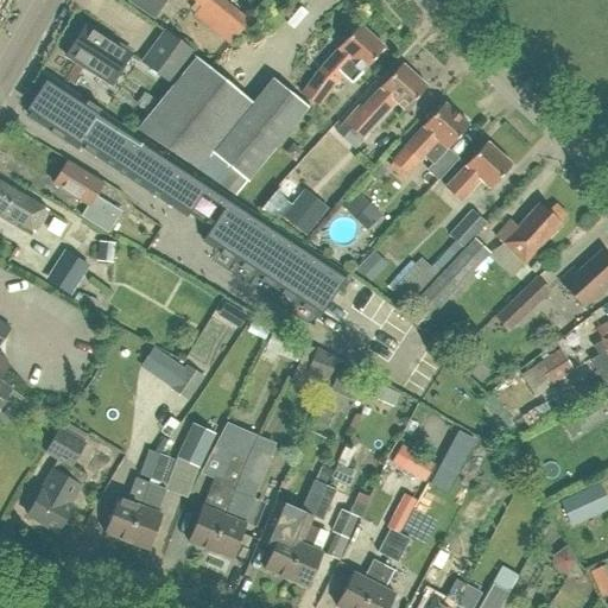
[(128,0),(127,2),(153,19),(165,0),(128,0)]
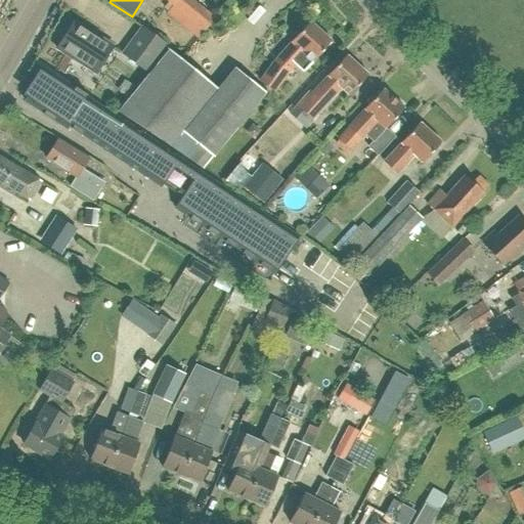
[(215,17),(192,0),(165,0),(172,5),(166,13),(198,38),(215,17)]
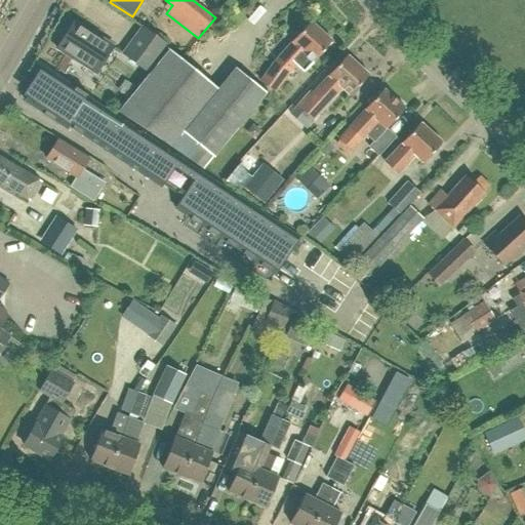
[(288,74),(296,65),(304,71),(309,66),(332,41),(309,21),(276,58),(260,80),(273,91),(288,74)]
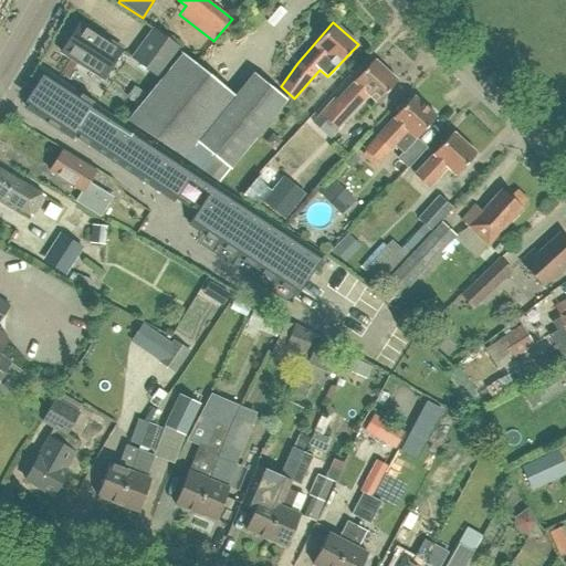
[(79,24),(61,52),(104,80),(122,51),(79,24)]
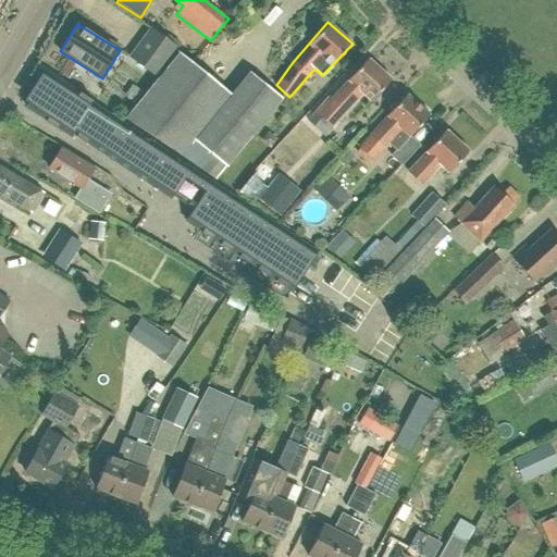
[(150,27),(128,57),(137,63),(134,67),(141,73),(145,70),(156,77),(177,48),(150,27)]
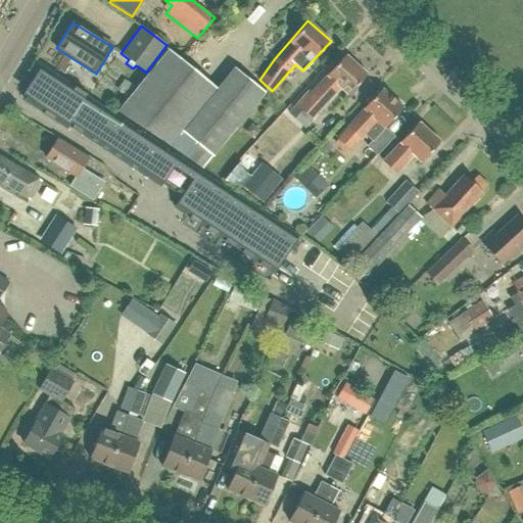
[(148,73),(117,111),(169,146),(217,89),(169,48),(148,73)]
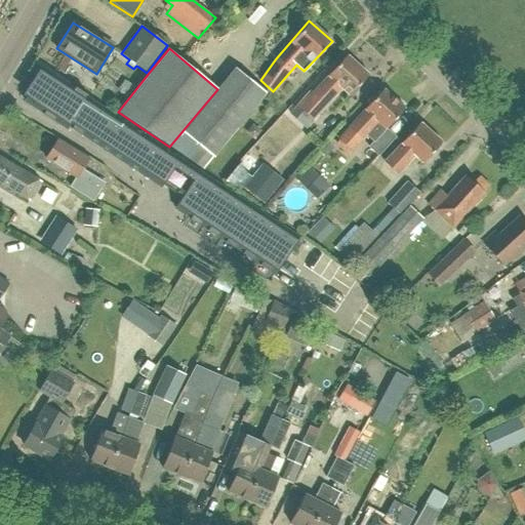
[(310,90),(289,113),(305,128),(341,88),(350,96),(368,76),(347,55),(312,92),(310,90)]
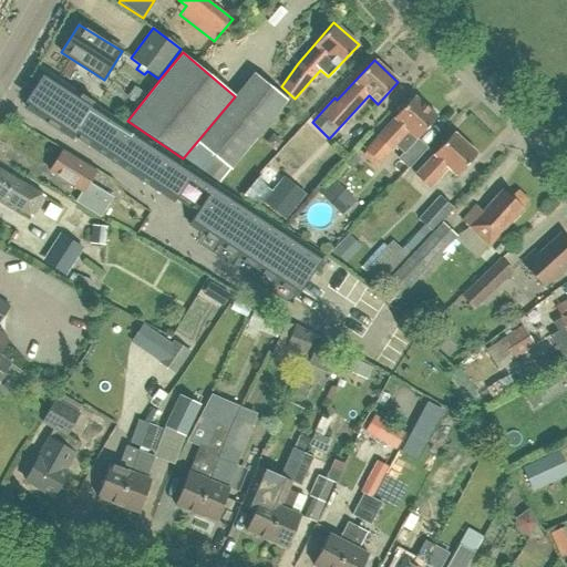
[(235,96),(183,158),(219,182),(287,101),(254,74),(235,96)]
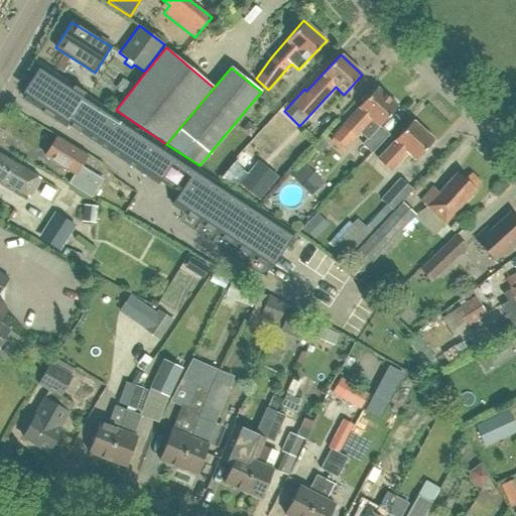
[(293,233),(196,168),(175,155),(44,69),(43,72),(26,97),(25,99),(65,126),(67,123),(157,182),(158,180),(170,163),(189,176),(178,194),(171,204),(270,268),(293,233)]
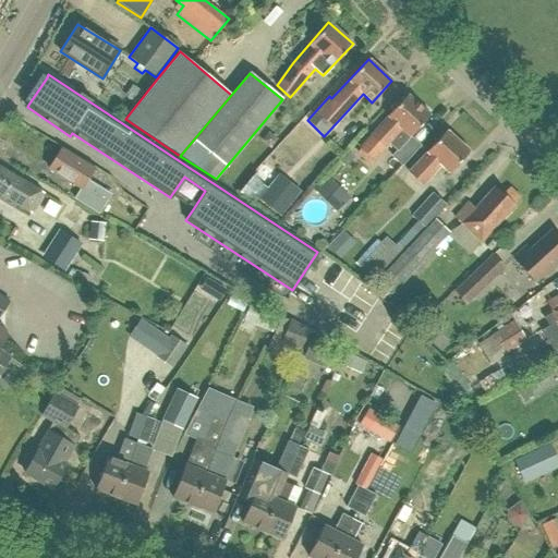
[(390,144),(396,150),(390,156),(402,167),(421,146),(410,135),(429,114),(408,95),(359,147),(374,161),(390,144)]
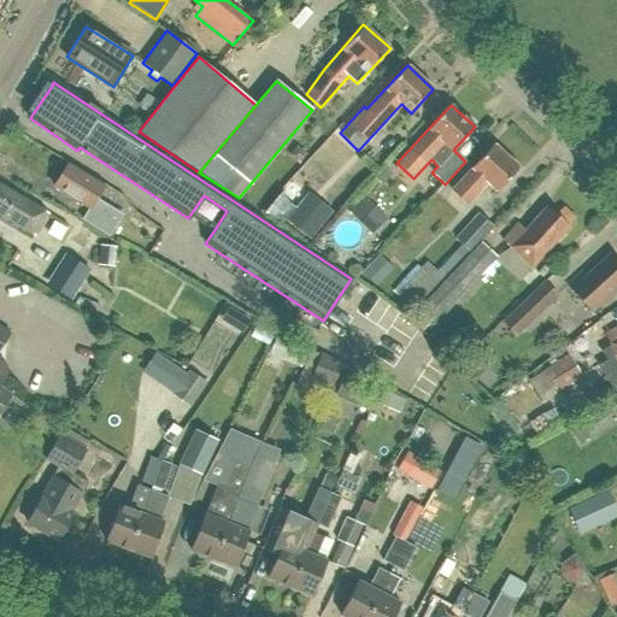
[(494,145),(453,189),(470,204),(488,183),(497,192),(519,168),(494,145)]
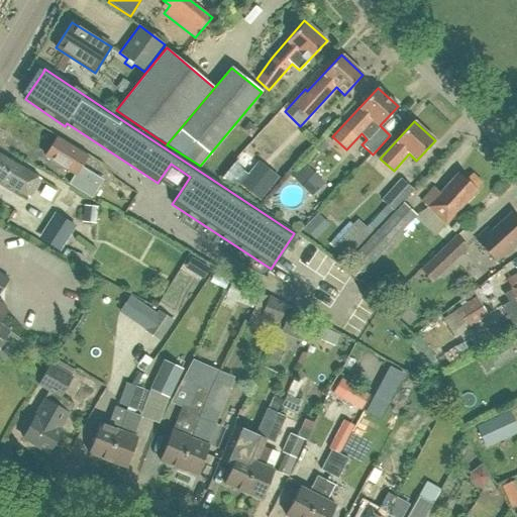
[(74,174),(69,182),(91,196),(102,179),(80,166),(86,157),(56,138),(44,156),(74,174)]
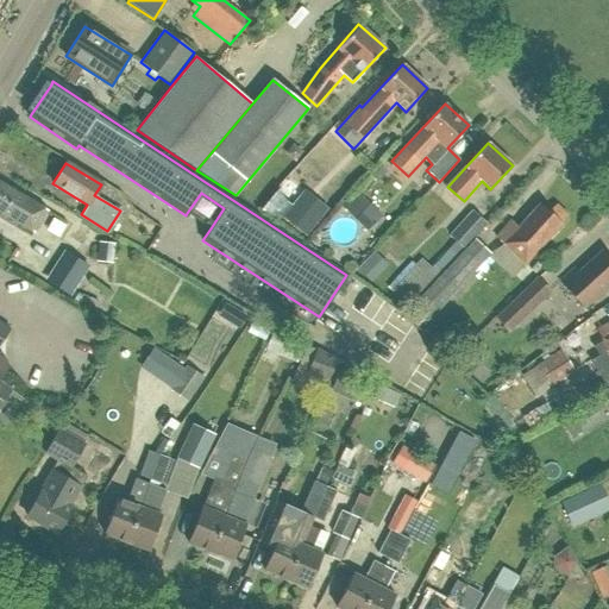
[(0,212),(1,213),(0,214),(0,219),(13,227),(17,223),(33,232),(46,209),(0,181),(0,212)]
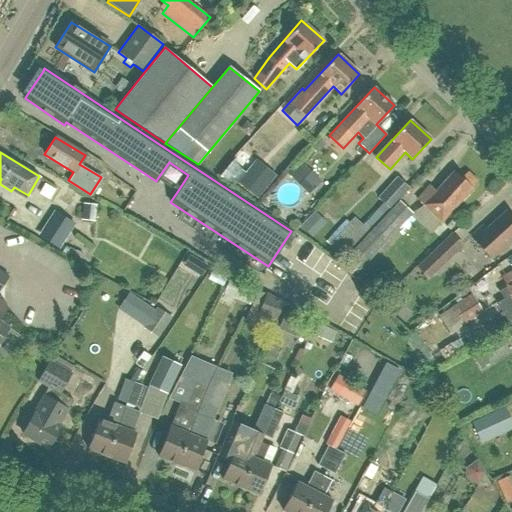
[(432,185),(418,200),(443,222),(474,188),(455,171),(438,190),(432,185)]
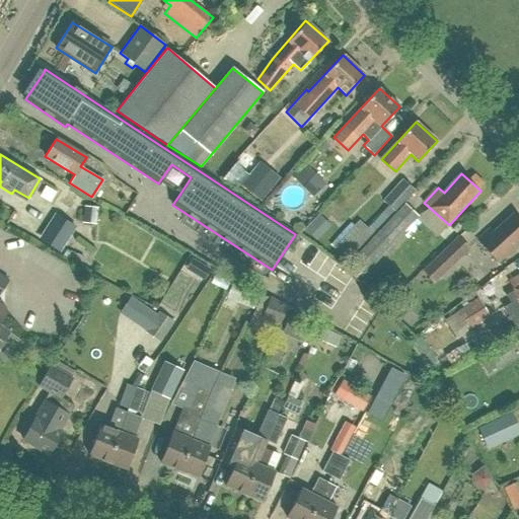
[(352,260),(404,204),(403,203),(415,191),(401,179),(382,201),(388,206),(367,228),(359,220),(354,225),(351,222),(330,244),(349,261),(351,258),(352,260)]
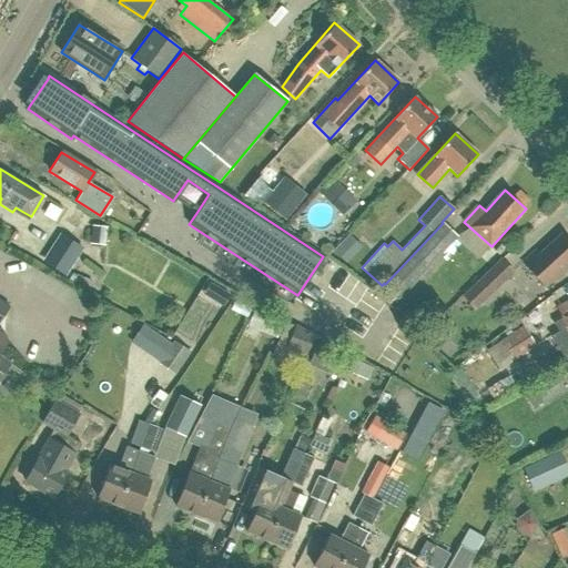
[(443,223),(385,284),(401,298),(457,237),(443,223)]
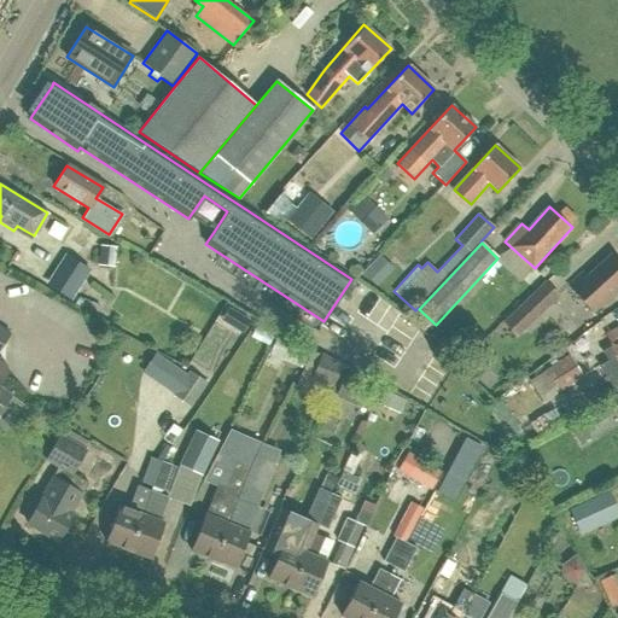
[(582,270),(565,286),(589,313),(617,287),(617,263),(610,254),(586,275),(582,270)]
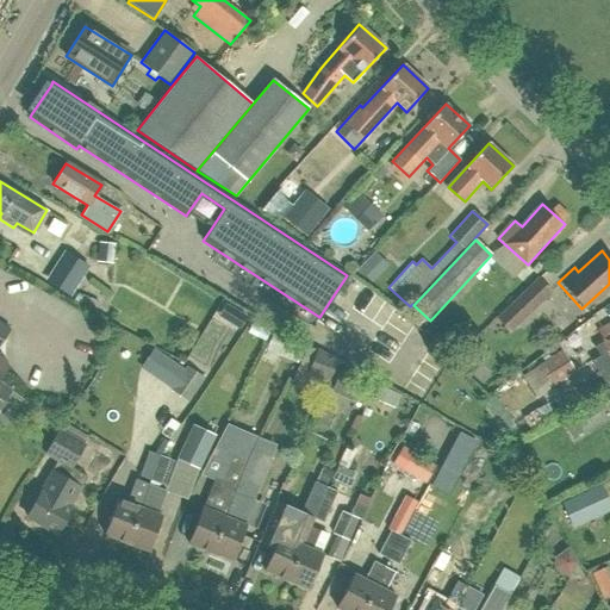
[(49,280),(70,293),(87,265),(67,251),(49,280)]
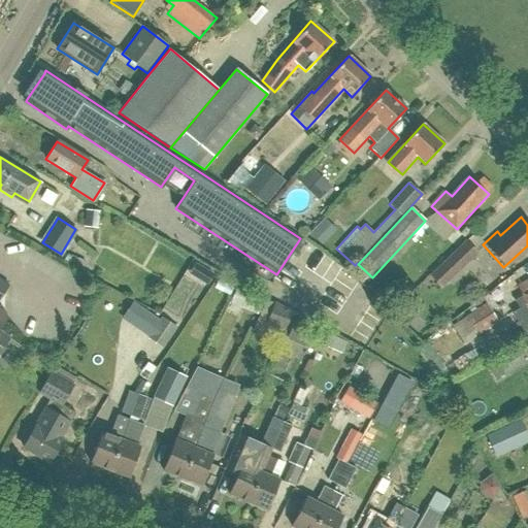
[(322,245),(336,230),(324,219),(309,234),(322,245)]
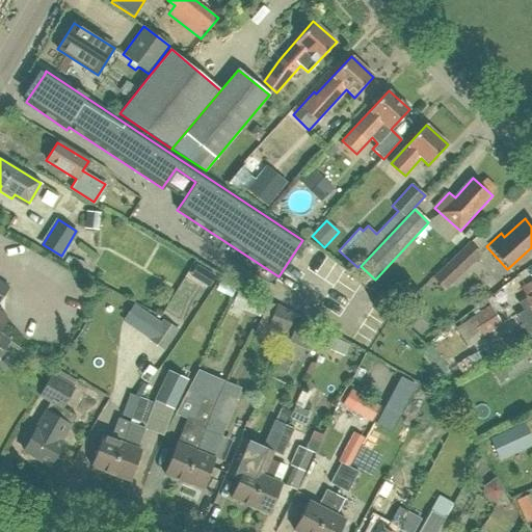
[(463,251),(414,298),(405,307),(413,315),(449,281),(453,285),(475,264),(463,251)]
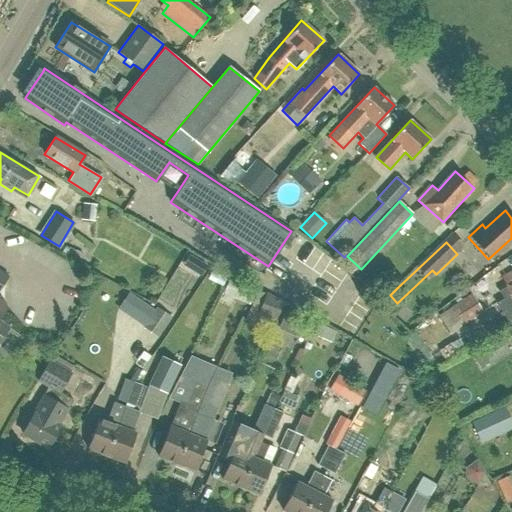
[(173,273),(181,264),(158,245),(150,254),(173,273)]
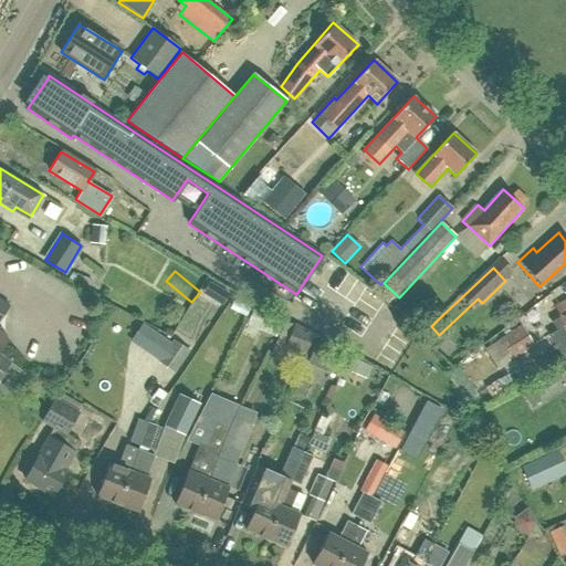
[(565,301),(554,308),(559,317),(551,323),(556,332),(548,336),(563,358),(565,356),(565,301)]
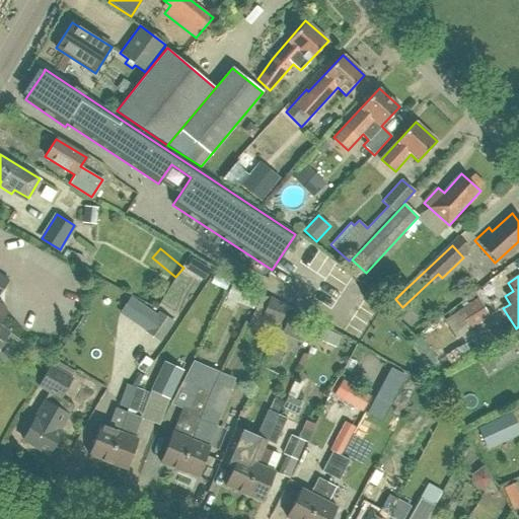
[(260,293),(249,289),(242,305),(252,309),(260,293)]
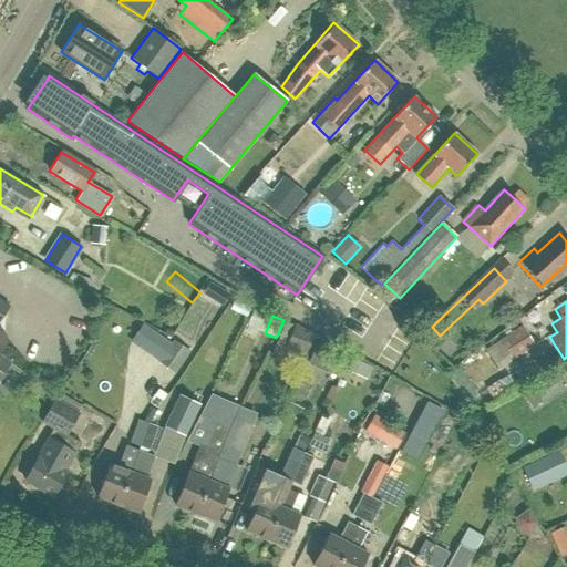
[(295,325),(285,349),(306,357),(315,336),(295,325)]
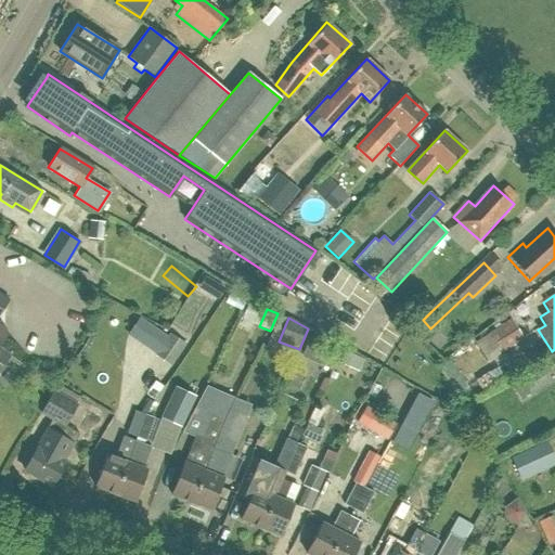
[(488,361),(524,338),(512,319),(476,341),(488,361)]
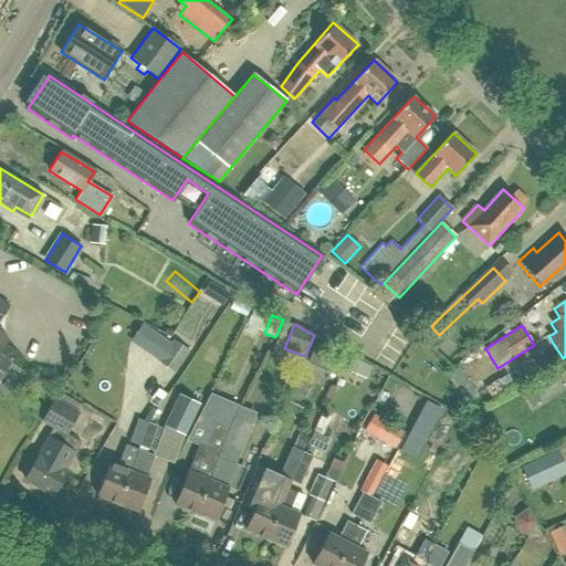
[(189,350),(173,339),(157,362),(174,373),(189,350)]
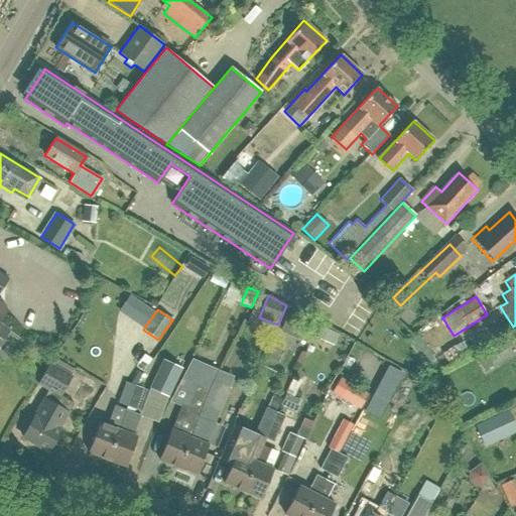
[(303,320),(286,314),(280,330),(297,337),(303,320)]
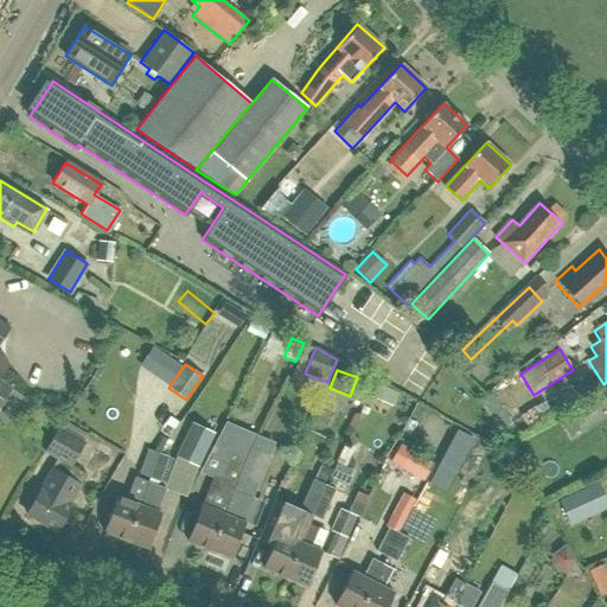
[(590,372),(521,416),(530,432),(554,416),(555,417),(598,391),(598,385),(590,372)]
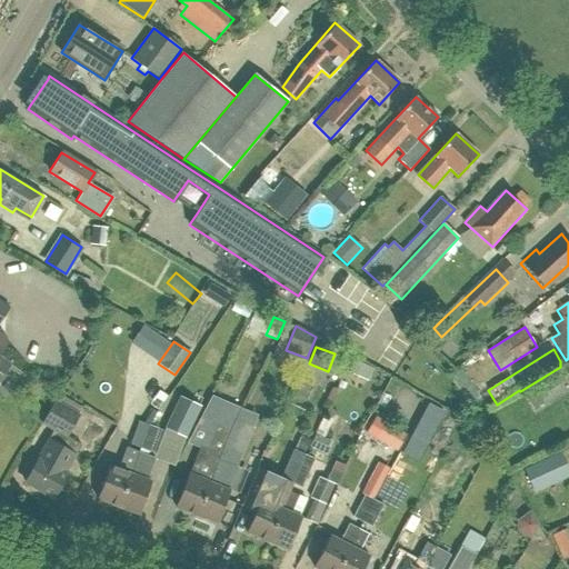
[(0,356),(0,381),(12,365),(0,356)]
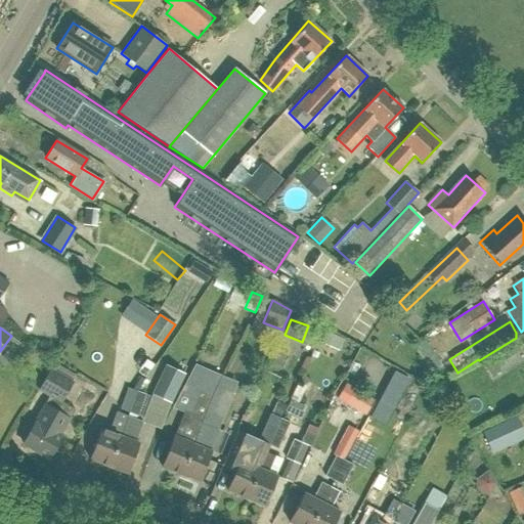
[(318,342),(338,351),(344,339),(323,330),(318,342)]
